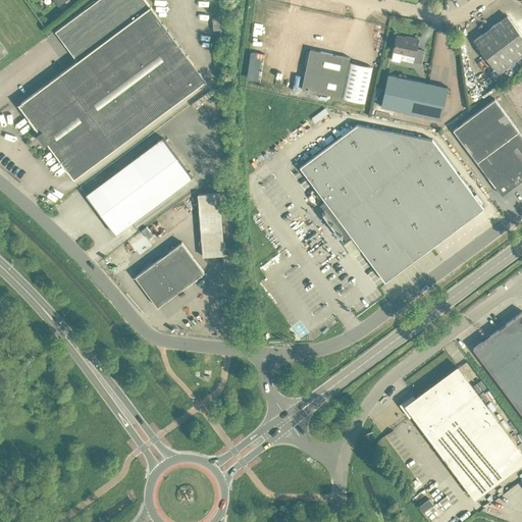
[(37,133),(45,144),(47,142),(73,177),(205,80),(145,0),(96,0),(55,31),(76,60),(18,104),(39,132),(37,133)]
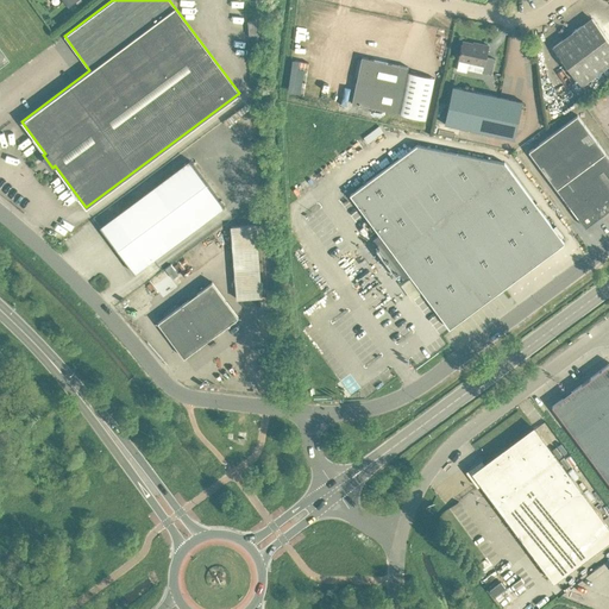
[(553,46),(582,85),(608,63),(608,42),(591,18),(553,46)]
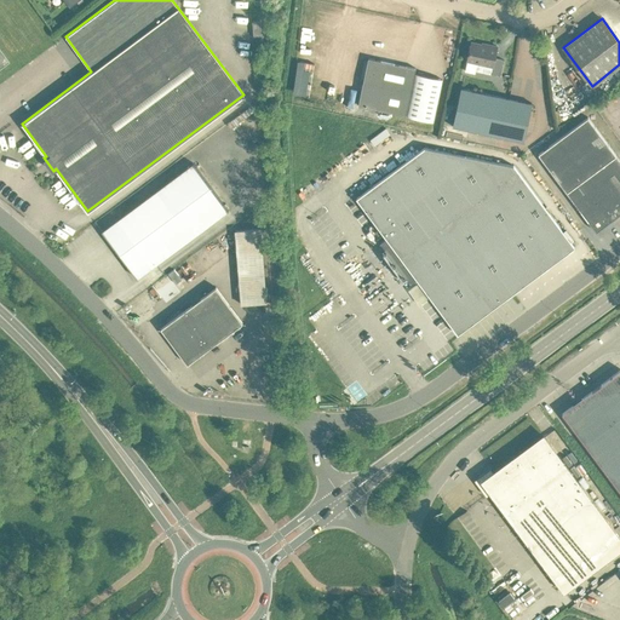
[(465,70),(475,72),(476,63),(492,65),(491,73),(500,75),(504,59),(494,57),(497,46),(486,44),(486,45),(471,41),(466,61),(468,61),(465,70)]
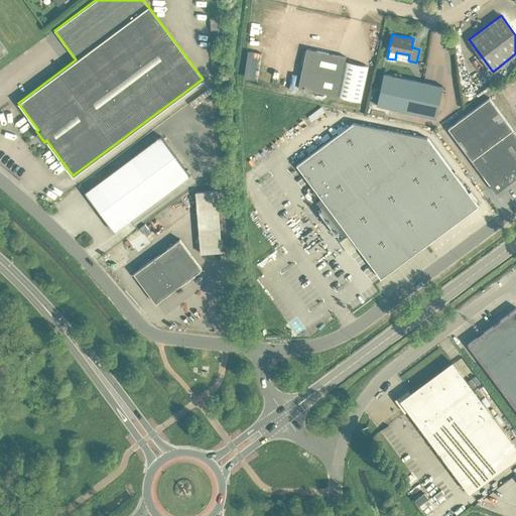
[(298,88),(338,96),(346,56),(306,48),(298,88)]
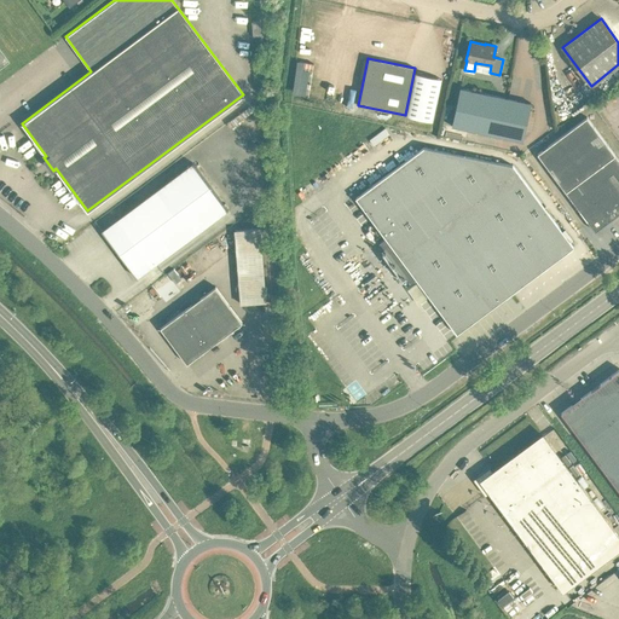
[(441,79),(415,74),(406,116),(433,121),(441,79)]
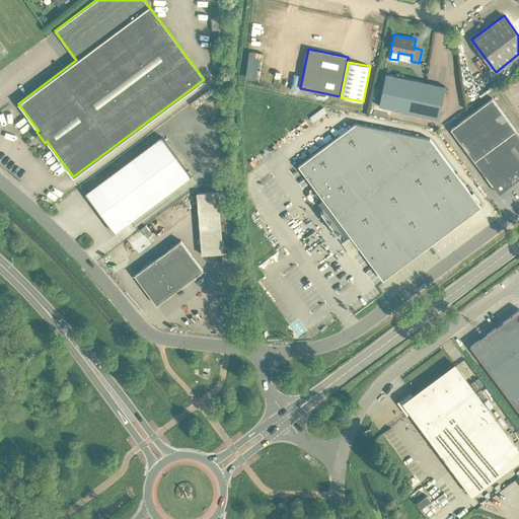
[(379,105),(438,118),(445,86),(385,73),(379,105)]
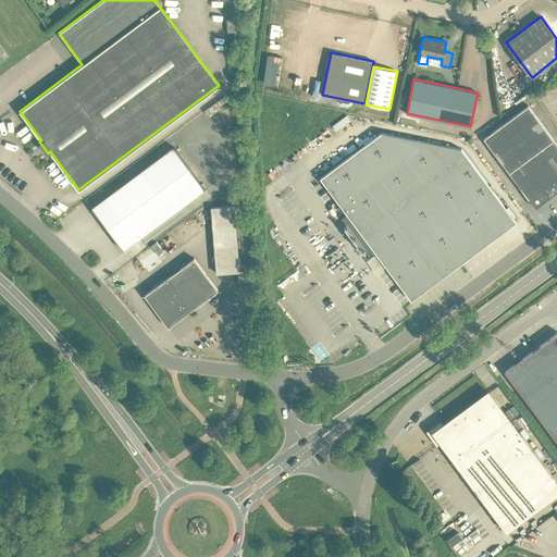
[(556,144),(528,104),(483,138),(535,208),(556,190),(556,144)]
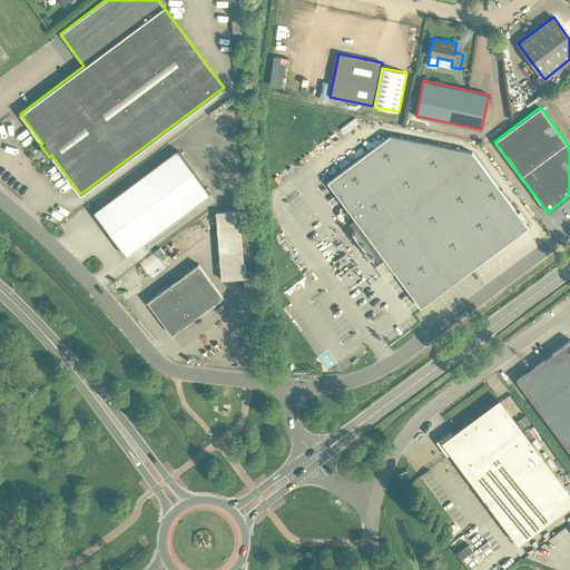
[(344,134),(359,124),(354,118),(340,128),(344,134)]
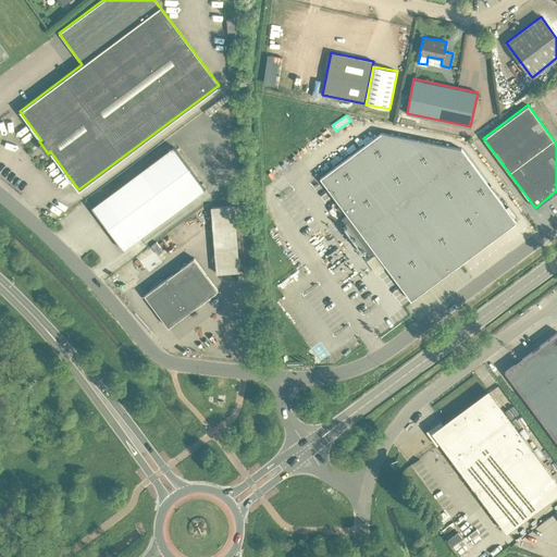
[(381,132),(320,177),(347,214),(342,218),(353,233),(369,255),(374,250),(411,299),(516,222),(461,148),(381,132)]
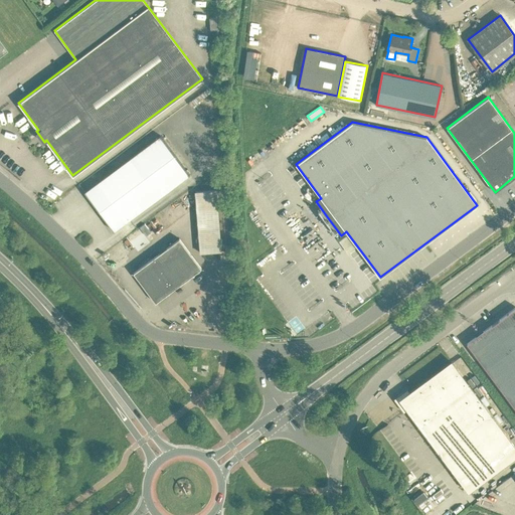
[(84,191),(114,230),(189,174),(161,135),(84,191)]
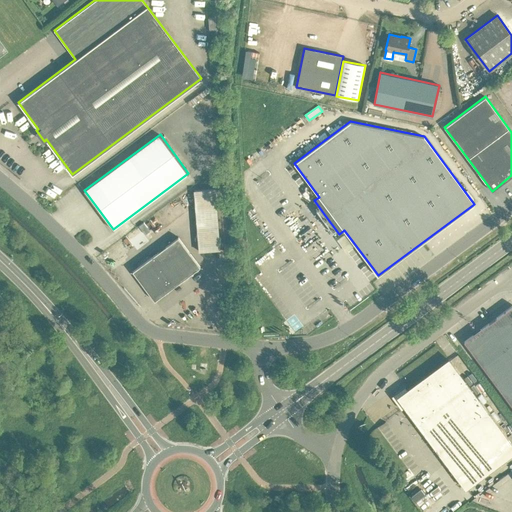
[(220,249),(215,189),(194,190),(199,251),(220,249)]
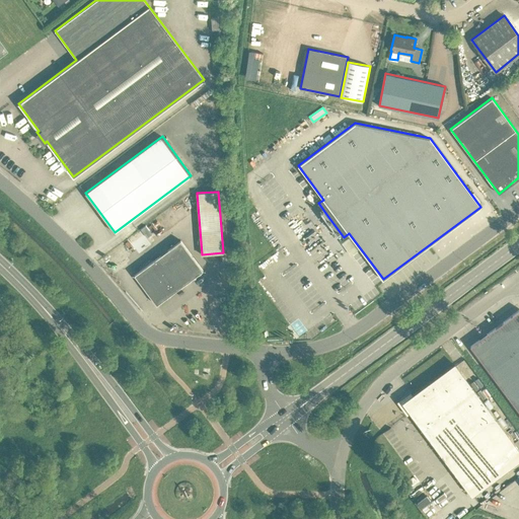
[(152,234),(145,225),(141,229),(147,237),(152,234)]
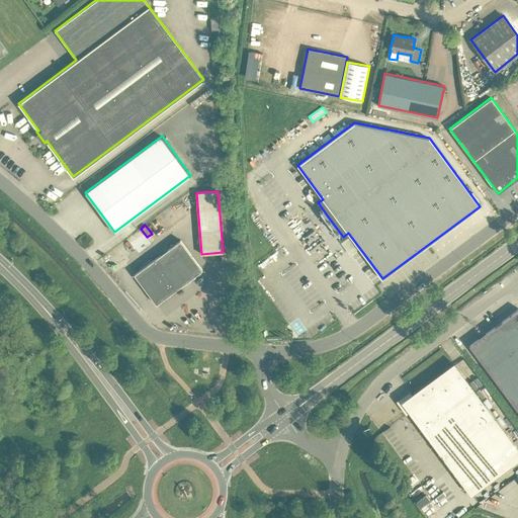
[(135,273),(157,304),(202,269),(180,240),(135,273)]
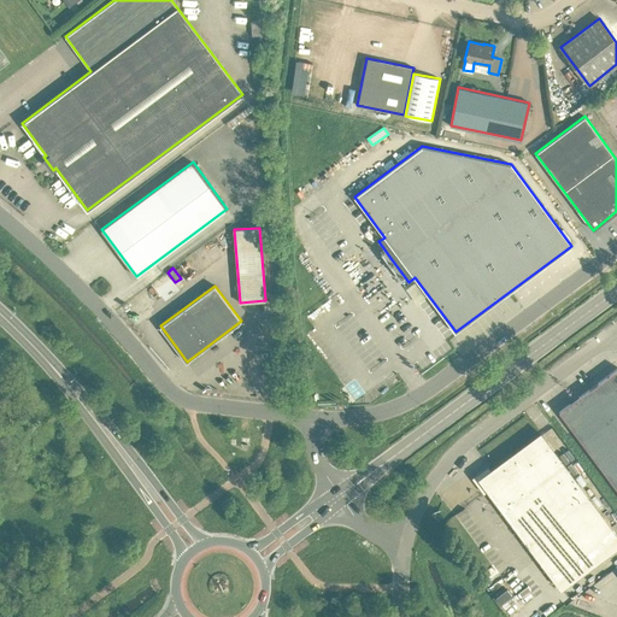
[(616,368),(559,411),(616,488),(616,368)]
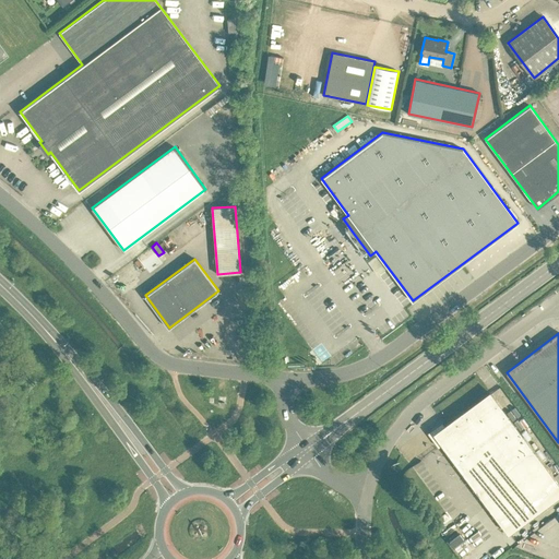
[(443,443),(509,531),(558,492),(558,486),(489,393),(445,426),(443,421),(429,432),(439,445),(443,443)]
